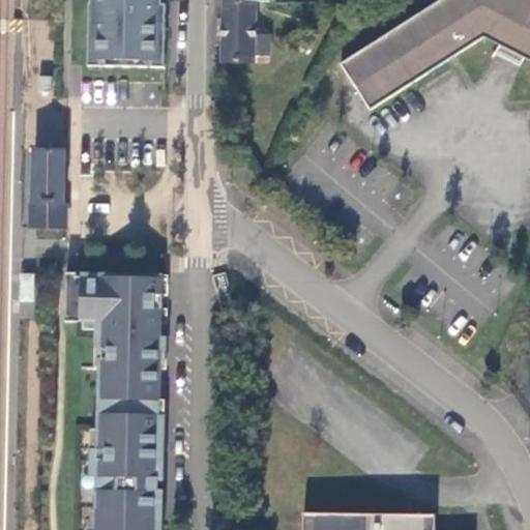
[(88,5),(87,43),(87,59),(105,60),(105,69),(146,69),(146,60),(164,61),(165,7),(156,7),(155,0),(89,0),(89,5),(88,5)]
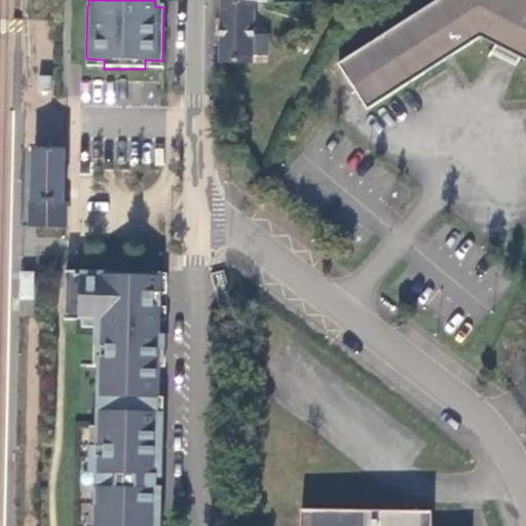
[(525,0),(443,0),(340,70),(371,115),(453,60),(482,40),(496,49),(519,61),(525,64),(525,0)]
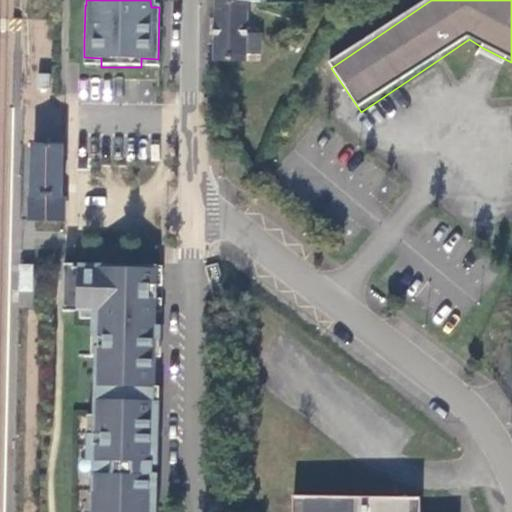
[(246,36),(247,10),(247,4),(214,5),(213,37),(212,62),(244,63),(245,55),(259,55),(260,36),(246,36)]
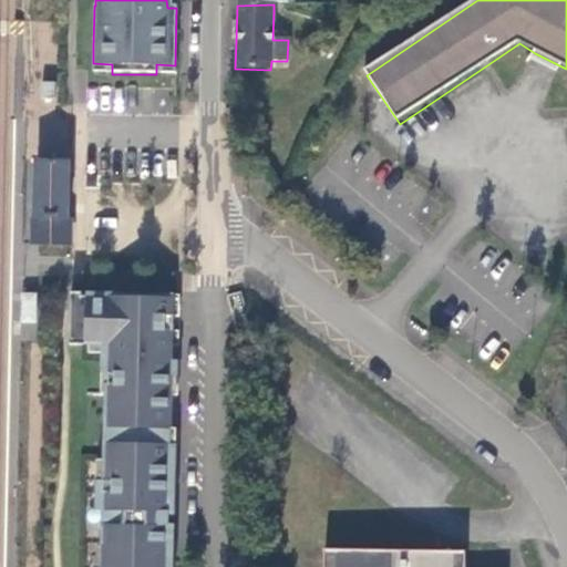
[(555,74),(559,65),(535,53),(531,62),(555,74)]
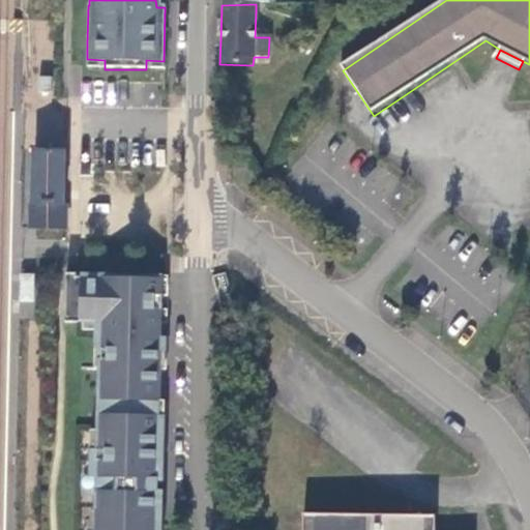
[(105,60),(87,59),(87,68),(105,69),(105,60)]
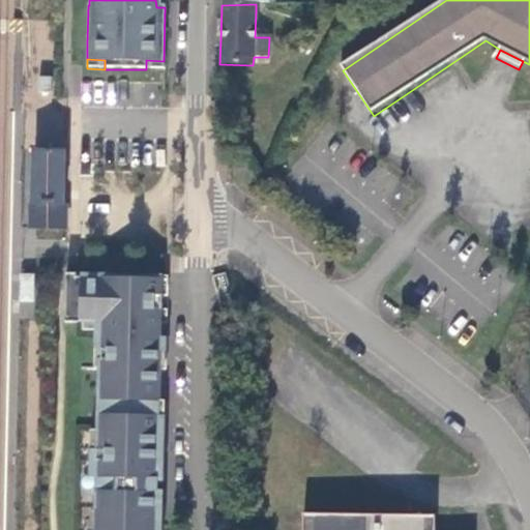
[(146,69),(163,69),(164,61),(146,60),(146,69)]
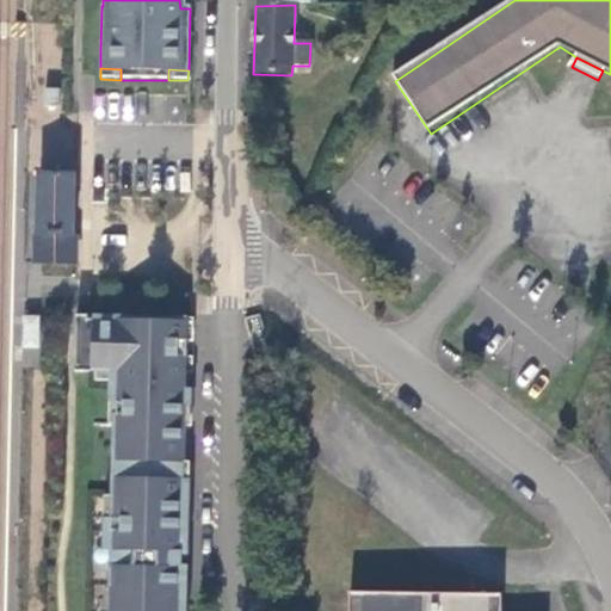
[(55,261),(73,263),(74,235),(74,218),(74,204),(75,176),(49,176),(39,176),(37,260),(55,261)]
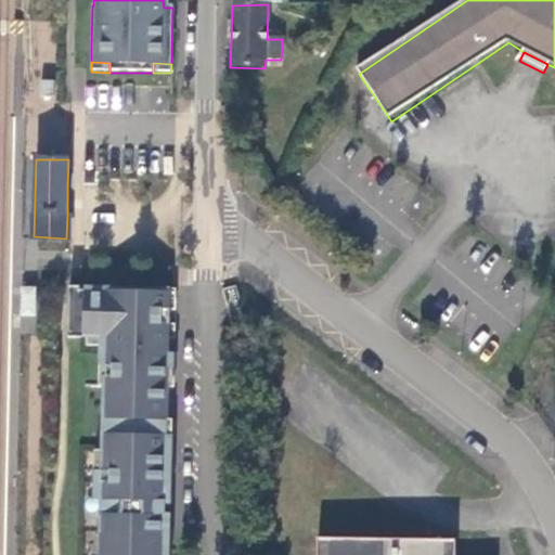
[(168,375),(165,375),(165,365),(173,365),(173,351),(168,351),(168,335),(175,335),(175,321),(169,321),(169,307),(167,307),(167,286),(68,284),(67,335),(100,336),(99,364),(106,364),(106,384),(103,384),(102,467),(94,467),(94,482),(101,482),(100,531),(107,531),(106,554),(169,554),(170,531),(170,512),(166,512),(166,502),(171,502),(172,434),(164,434),(164,424),(167,424),(168,375)]
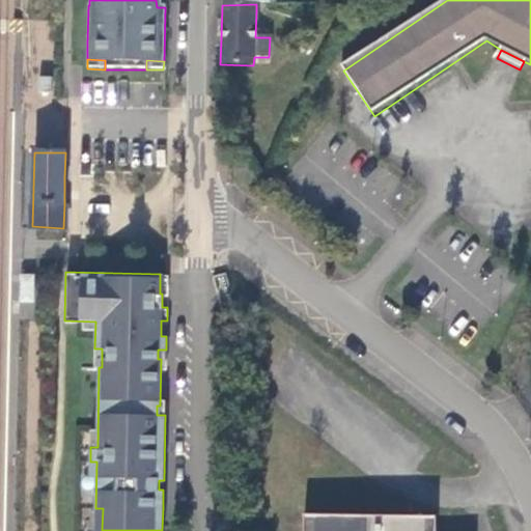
[(36,276),(22,275),(21,304),(35,304),(36,276)]
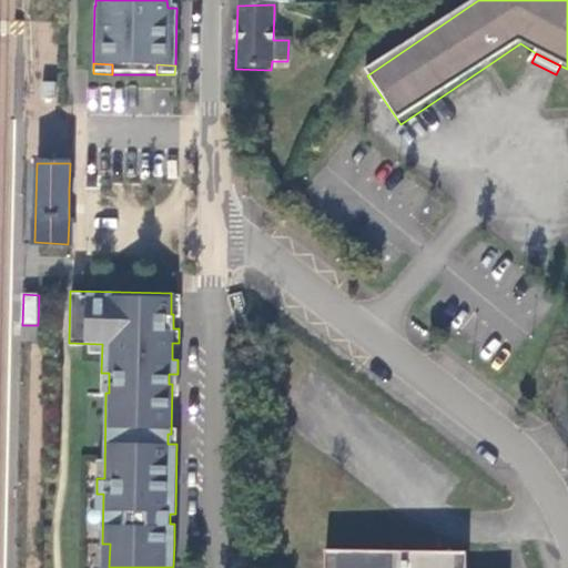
[(466,567),(467,551),(330,550),(328,567),(466,567)]
